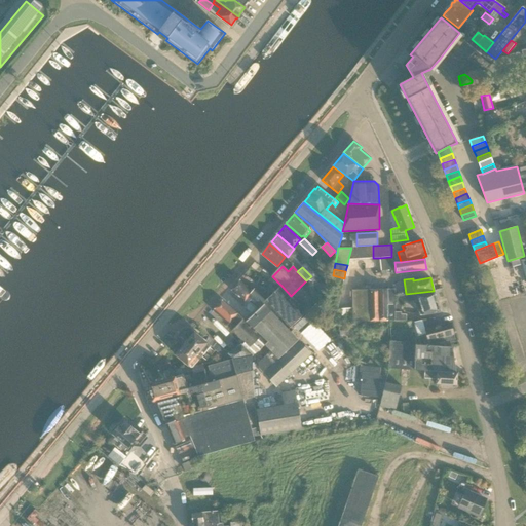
[(268,282),(270,285),(275,290),(276,289),(279,286),(272,278),(268,282)]
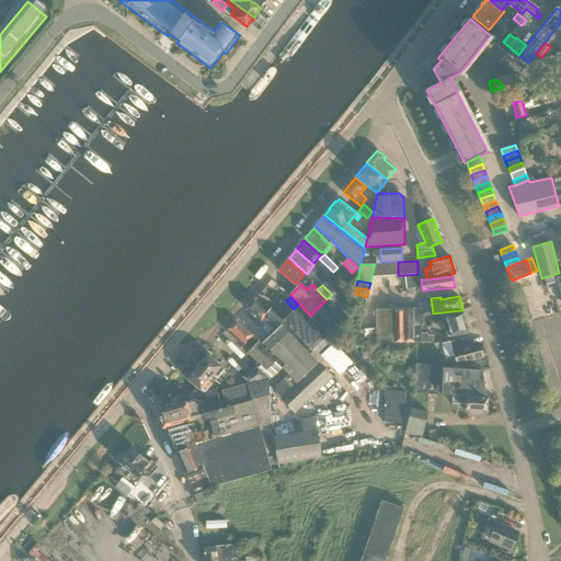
[(300,305),(297,309),(295,308),(283,320),(272,308),(268,311),(256,298),(248,308),(249,310),(260,320),(262,318),(265,322),(266,321),(274,329),(275,328),(276,329),(282,323),(308,350),(323,335),(307,319),(310,316),(300,305)]
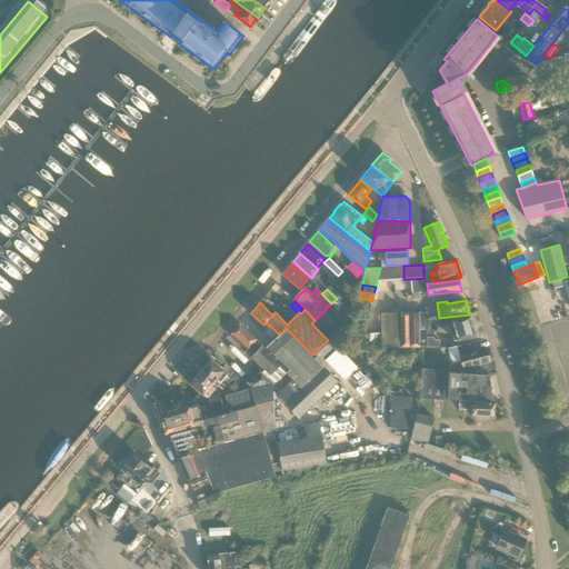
[(356,317),(368,319),(369,312),(358,309),(356,317)]
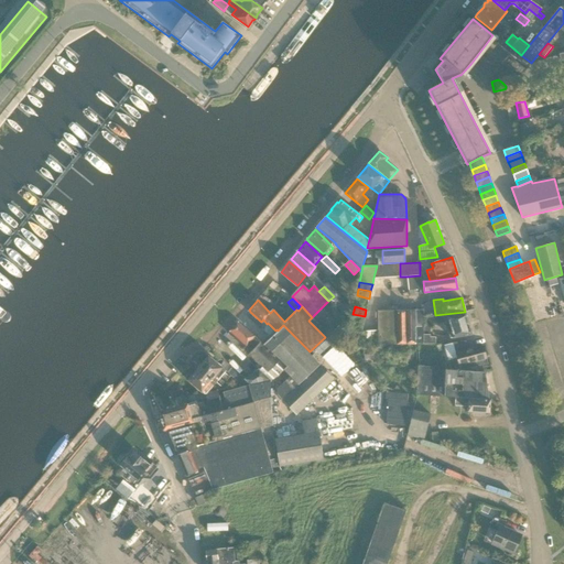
[(379,345),(397,344),(422,344),(421,324),(421,313),(415,313),(415,310),(397,311),(378,311),(379,345)]
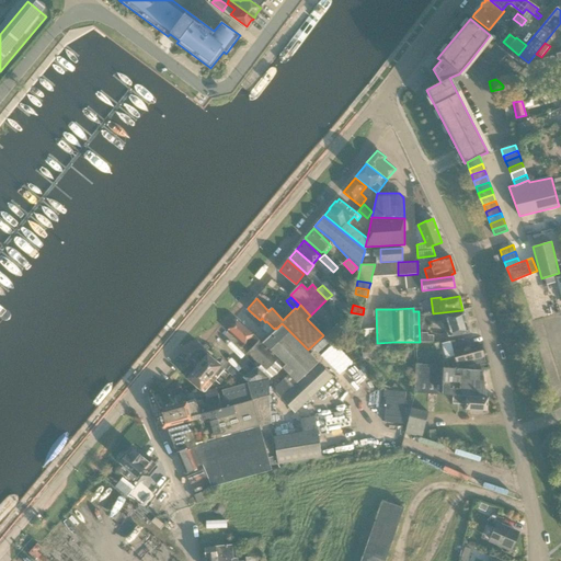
[(350,320),(361,322),(363,315),(351,312),(350,320)]
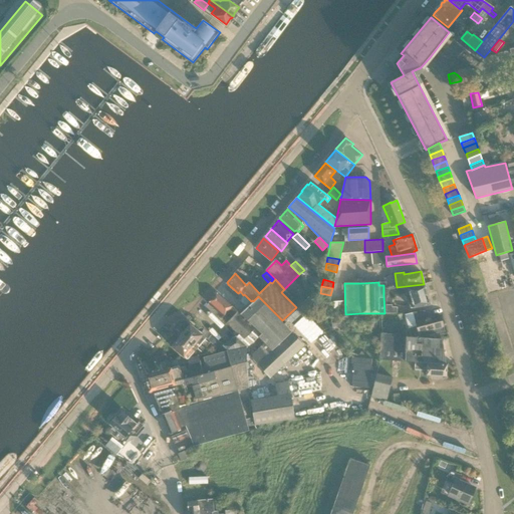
[(431,305),(425,286),(406,289),(406,286),(388,289),(386,289),(386,313),(397,313),(397,307),(393,307),(393,298),(393,295),(402,294),(407,293),(411,308),(431,305)]
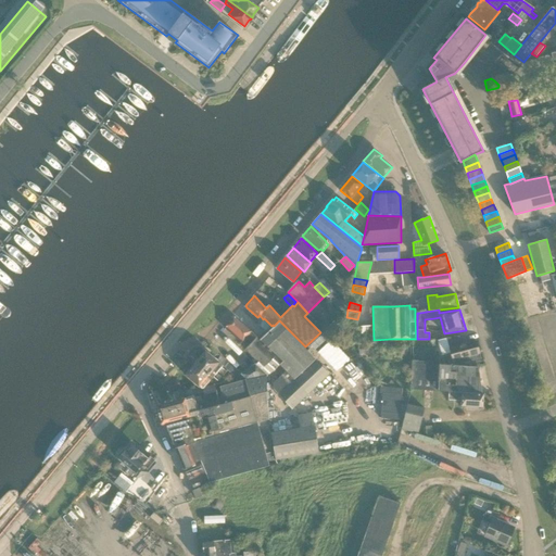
[(313,319),(323,330),(328,325),(317,315),(313,319)]
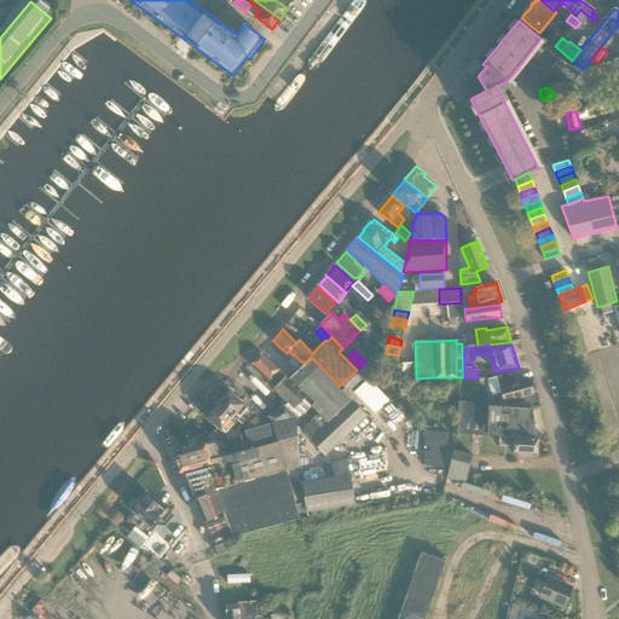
[(261,353),(253,364),(270,380),(273,376),(279,381),(287,374),(279,369),(261,353)]
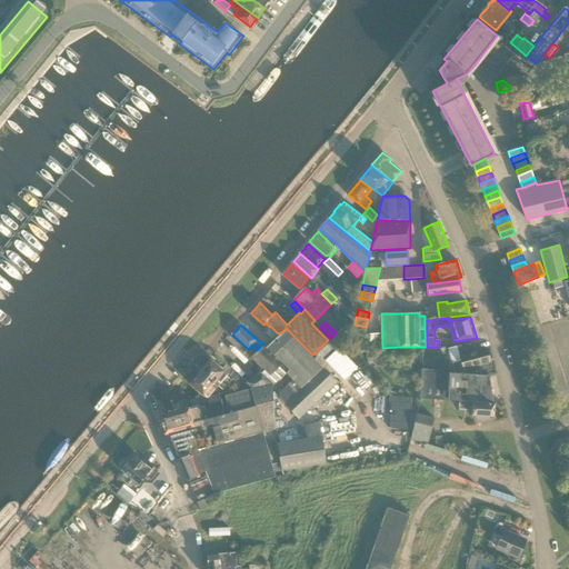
[(365,335),(366,327),(355,325),(352,336),(365,335)]
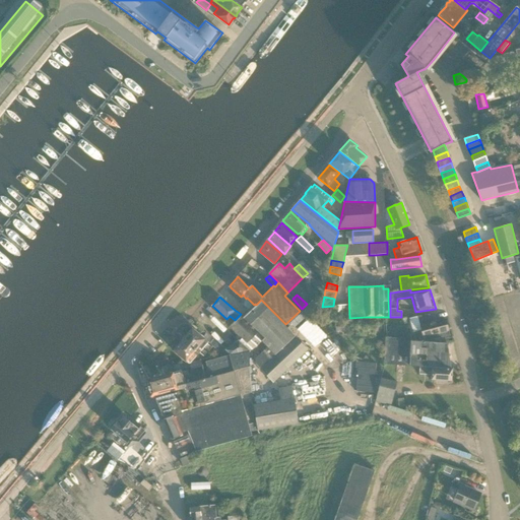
[(244,317),(263,337),(261,340),(268,346),(256,358),(256,364),(271,380),(273,383),(309,349),(285,324),(261,300),(256,305),(244,317)]
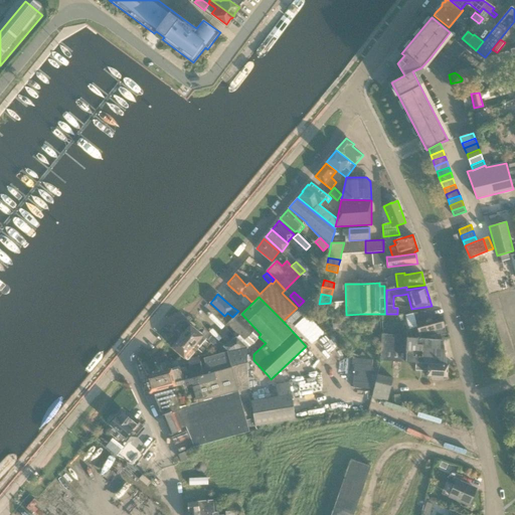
[(320,317),(338,316),(338,302),(330,303),(319,304),(320,317)]
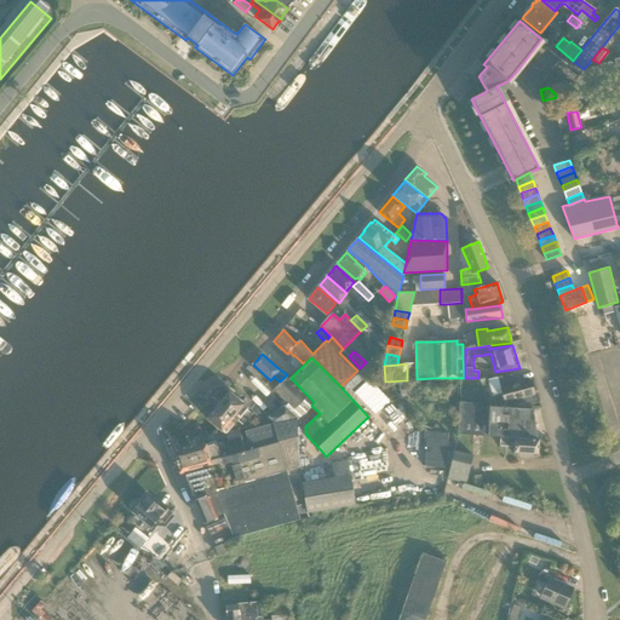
[(285,406),(269,417),(275,423),(299,419),(311,406),(314,402),(291,378),(287,374),(280,382),(274,390),(287,402),(285,406)]
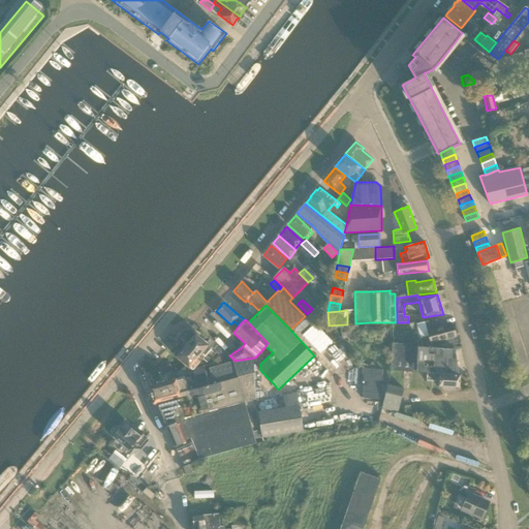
[(437,320),(426,322),(431,344),(435,343),(436,346),(448,343),(448,344),(458,342),(453,324),(439,329),(437,320)]
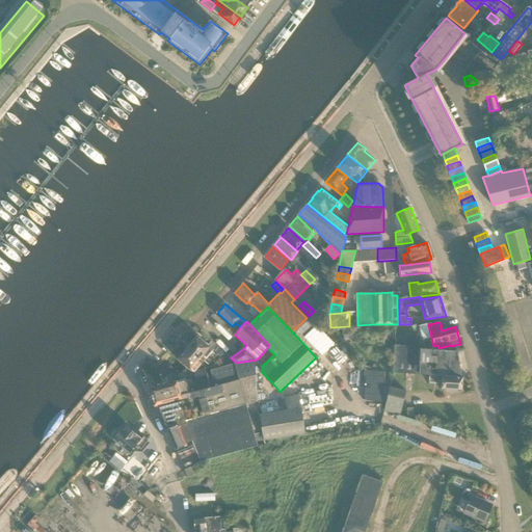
[(207,345),(204,343),(198,338),(195,338),(179,357),(179,361),(193,373),(212,350),(222,360),(225,356),(225,354),(211,341),(207,345)]
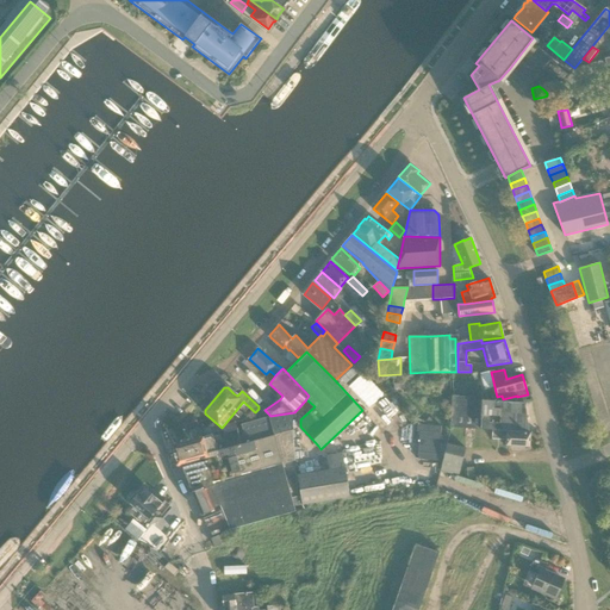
[(453,398),(453,411),(452,428),(480,429),(493,429),(492,439),(506,440),(506,444),(529,447),(530,433),(529,433),(524,403),(483,400),(483,398),(453,396),(453,398)]
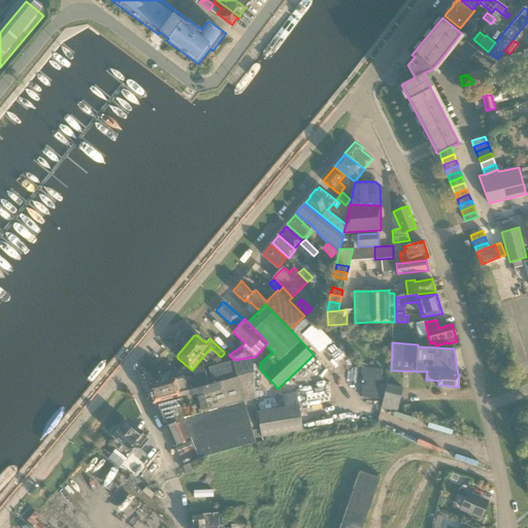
[(255,396),(253,382),(252,372),(254,358),(234,360),(208,367),(213,383),(188,390),(189,392),(178,395),(185,417),(186,420),(179,422),(177,421),(167,425),(175,444),(186,441),(185,438),(192,436),(199,458),(255,441),(254,438),(252,431),(252,429),(258,428),(256,409),(246,411),(244,400),(243,399),(255,396)]
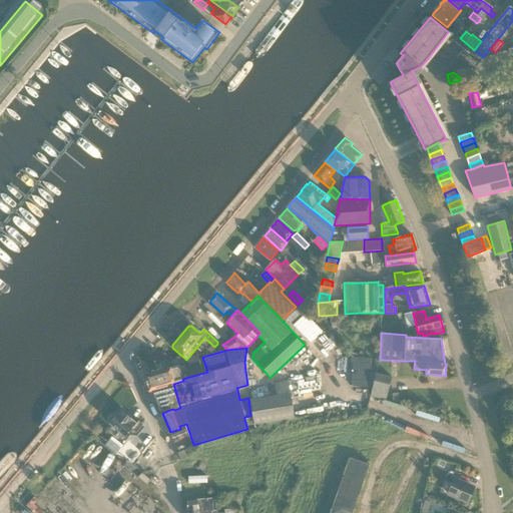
[(163,350),(153,356),(157,363),(166,357),(163,350)]
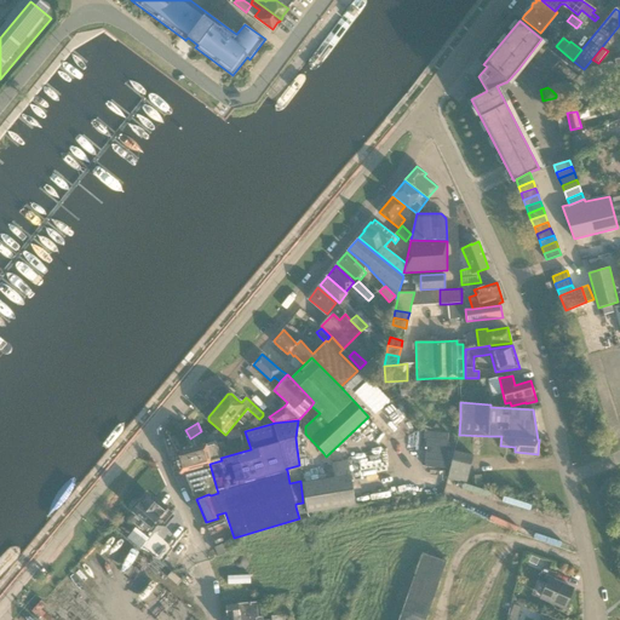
[(241,437),(240,429),(229,431),(227,434),(228,441),(241,437)]
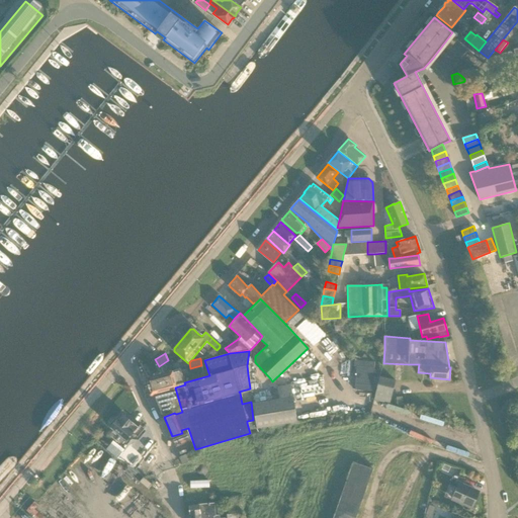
[(371,392),(374,361),(354,360),(354,366),(356,366),(354,390),(371,392)]
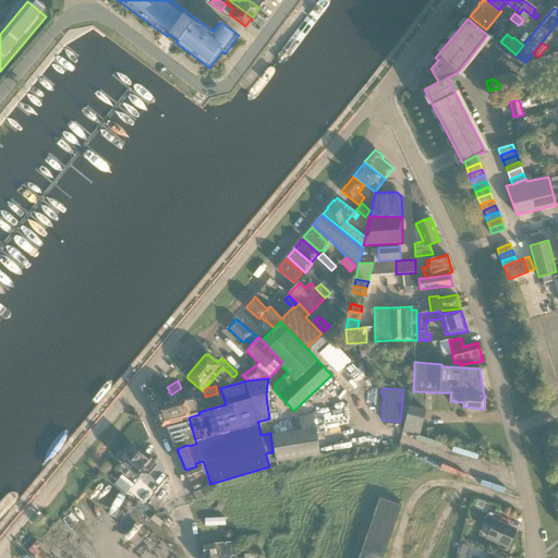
[(160,409),(159,411),(164,428),(168,427),(177,449),(187,445),(190,446),(196,444),(195,440),(189,417),(199,414),(198,412),(195,398),(166,405),(160,408),(160,409)]
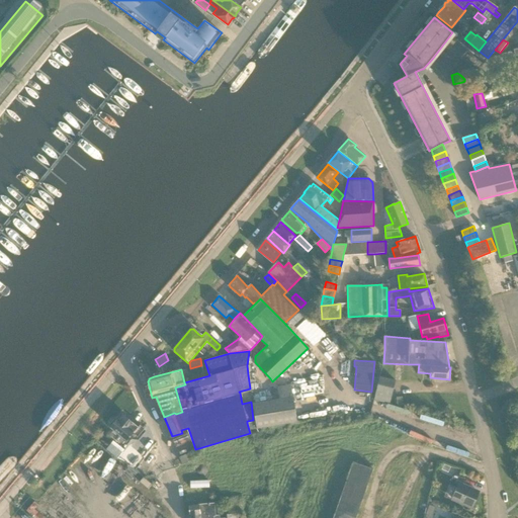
[(373,400),(390,404),(395,380),(379,376),(373,400)]
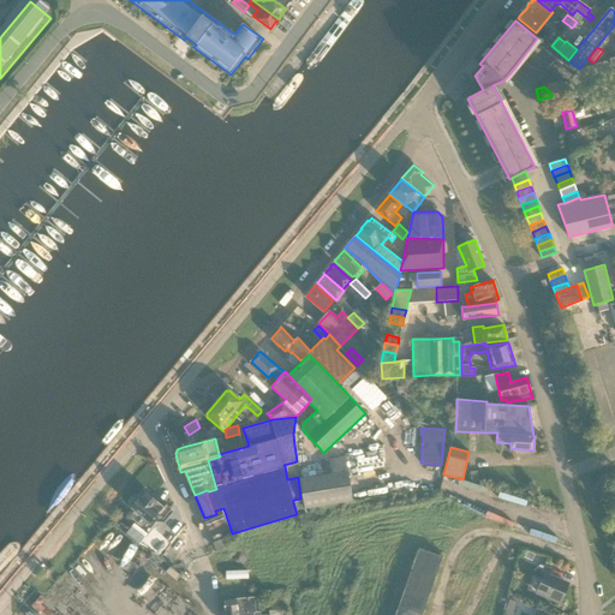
[(332,473),(299,478),(303,500),(293,502),(296,511),(304,509),(304,507),(353,500),(346,457),(329,459),(332,473)]
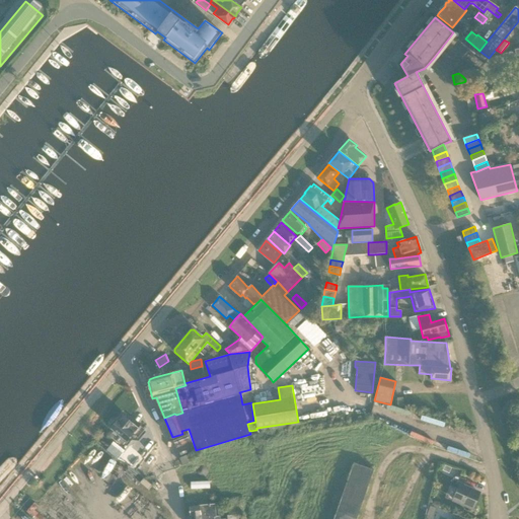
[(139,429),(124,416),(119,422),(118,420),(117,422),(115,421),(110,425),(112,427),(110,428),(121,436),(119,437),(127,443),(134,435),(138,438),(145,429),(141,426),(139,429)]
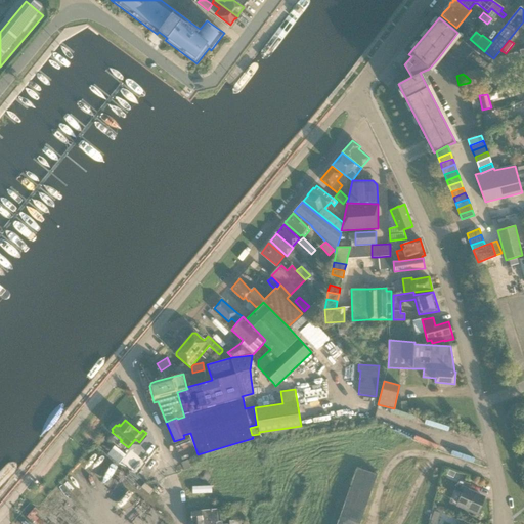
[(175,444),(178,451),(192,445),(190,438),(175,444)]
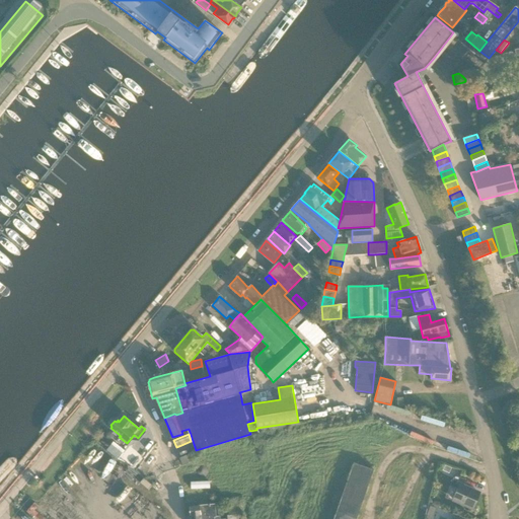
[(348,479),(368,487),(374,469),(354,463),(348,479)]
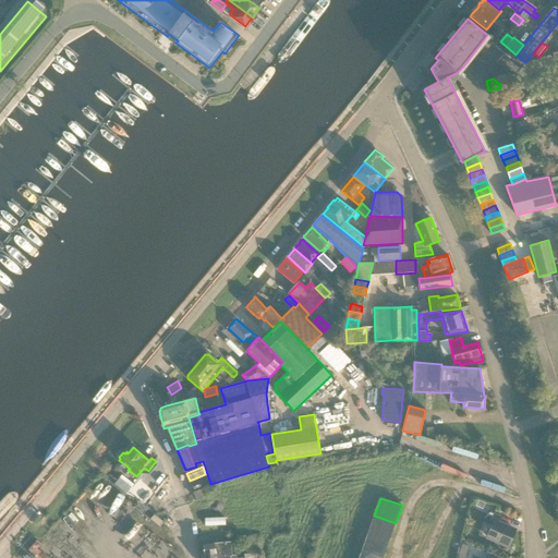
[(501,516),(489,510),(484,522),(493,525),(487,536),(509,546),(516,531),(498,523),(501,516)]
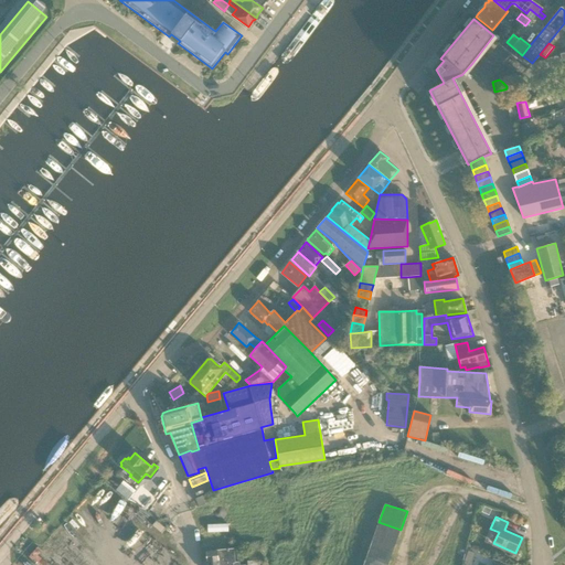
[(152,525),(161,533),(166,529),(156,521),(152,525)]
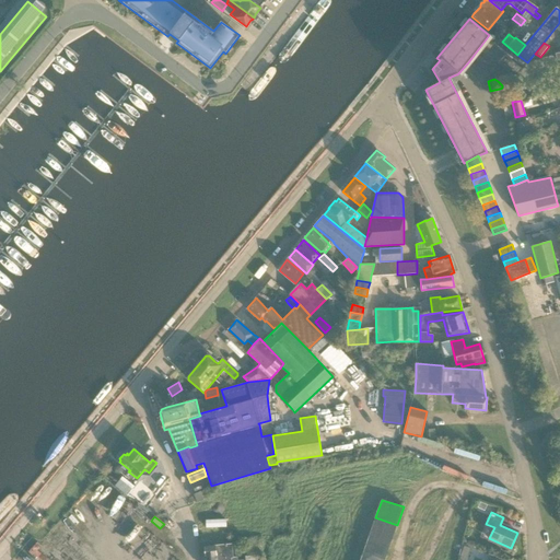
[(391,543),(396,527),(397,525),(375,517),(370,535),(391,543)]
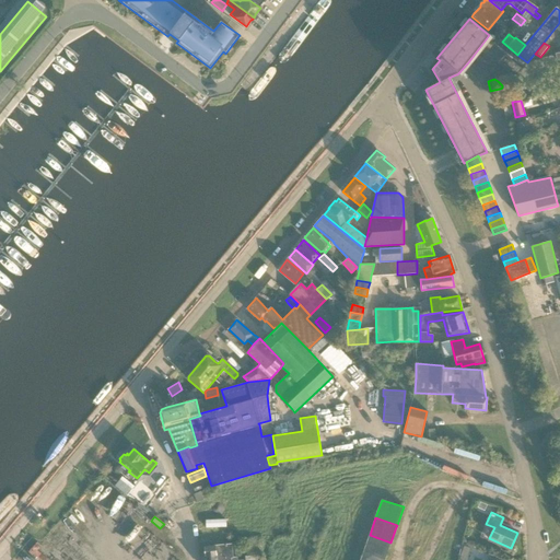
[(384,559),(388,548),(391,543),(370,535),(363,552),(384,559)]
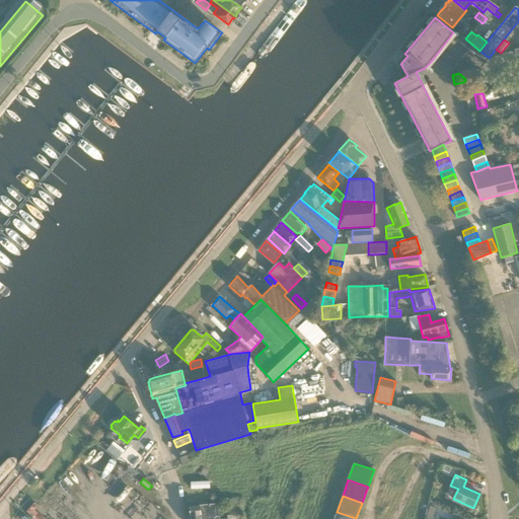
[(28,510),(39,518),(42,518),(45,517),(35,510),(40,505),(35,502),(28,510)]
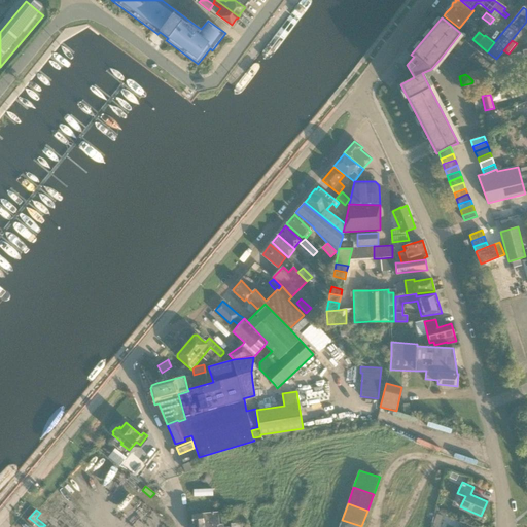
[(216,526),(217,524),(219,524),(218,512),(216,512),(200,513),(200,514),(191,514),(192,526),(216,526)]
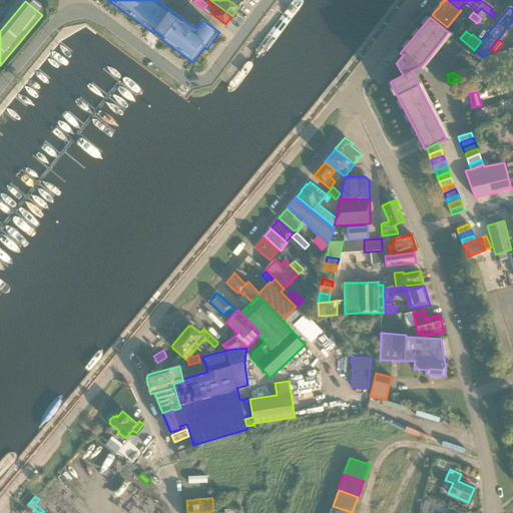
[(425,500),(421,509),(428,512),(431,502),(425,500)]
